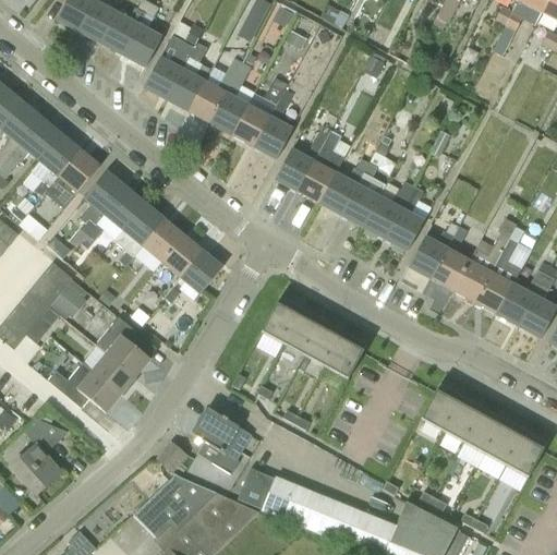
[(80,31),(96,0),(67,0),(57,19),(80,31)]
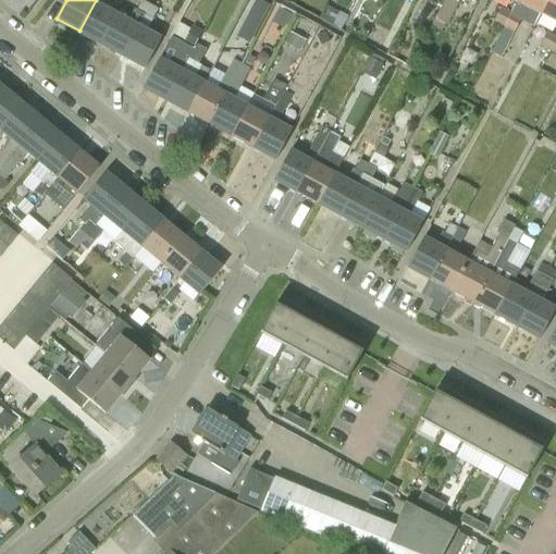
[(101,42),(118,11),(97,0),(96,0),(79,31),(101,42)]
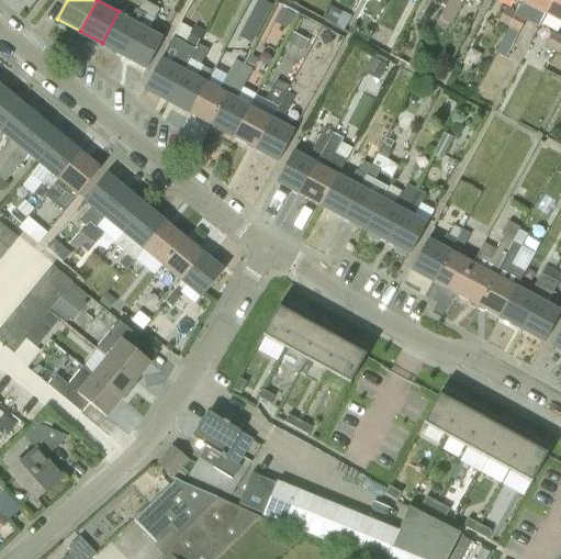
[(141,23),(152,3),(146,0),(142,0),(132,18),(119,11),(102,43),(124,55),(141,23)]
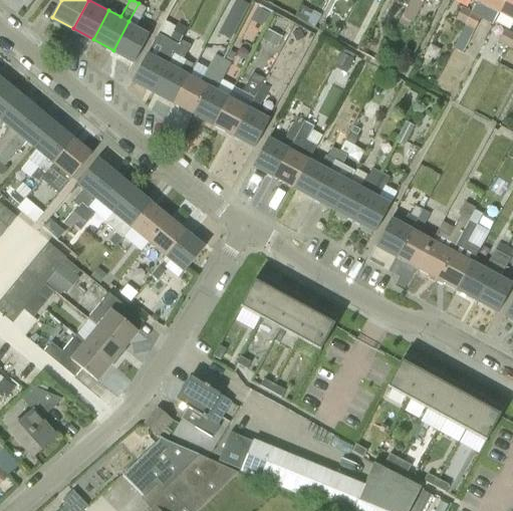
[(235,0),(226,18),(238,25),(250,2),(246,0),(235,0)]
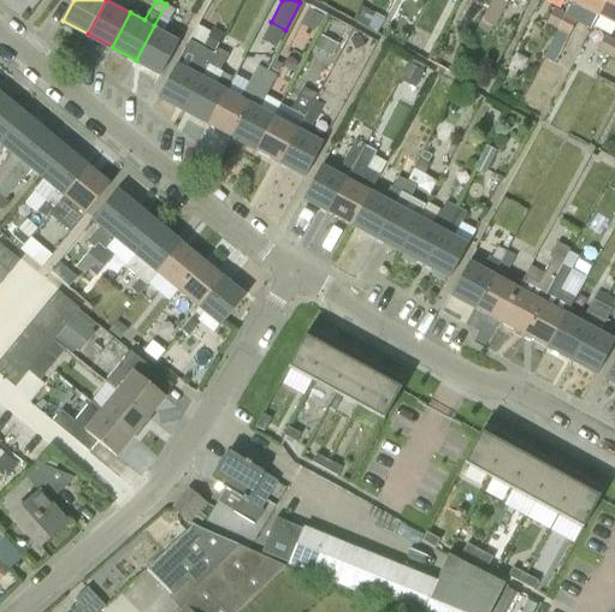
[(494,0),(484,19),(495,24),(507,0),(494,0)]
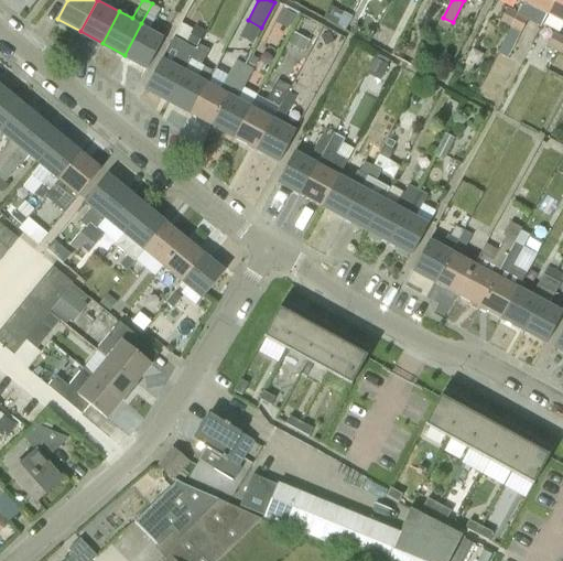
[(526,0),(526,1),(520,11),(512,25),(499,51),(511,57),(530,20),(541,25),(548,13),(549,13),(555,0),(526,0)]
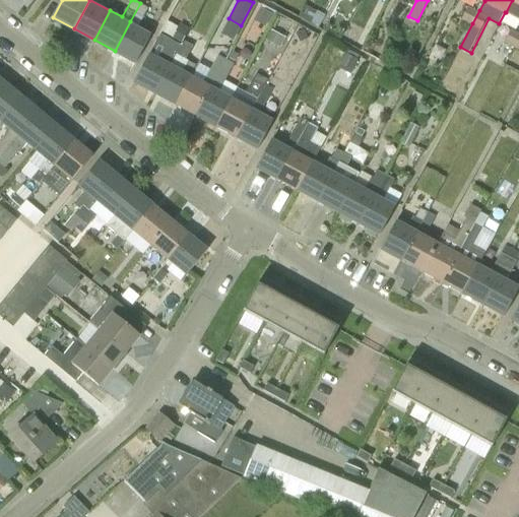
[(512,0),(506,12),(516,17),(518,18),(518,0),(512,0)]
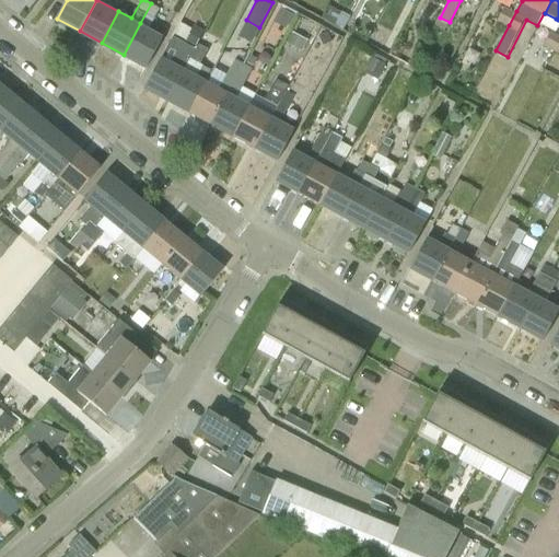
[(151,3),(147,13),(154,18),(160,8),(151,3)]
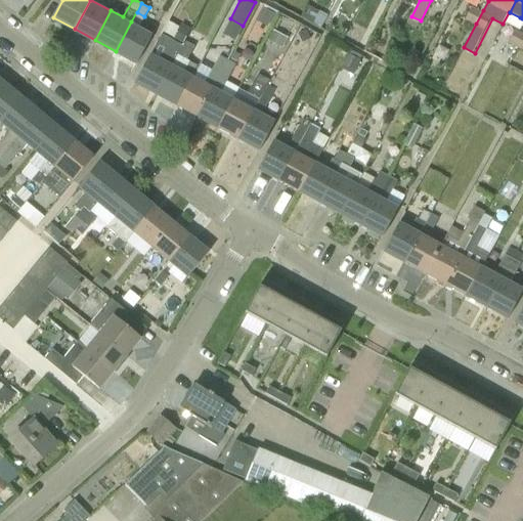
[(476,24),(483,10),(472,5),(465,17),(476,24)]
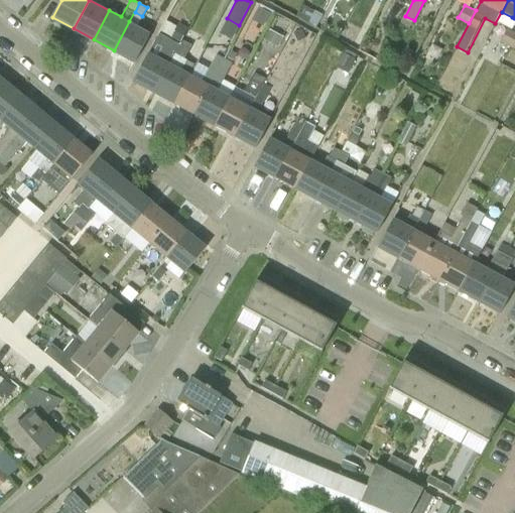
[(266,25),(271,14),(260,8),(255,20),(266,25)]
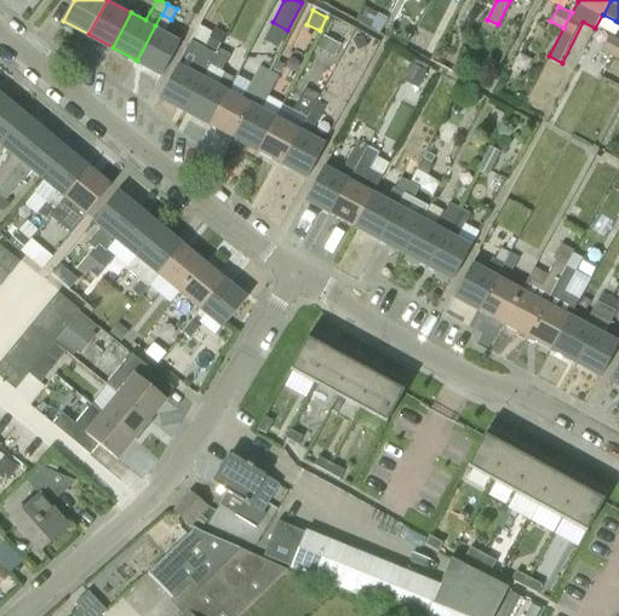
[(162,74),(181,39),(155,26),(137,61),(162,74)]
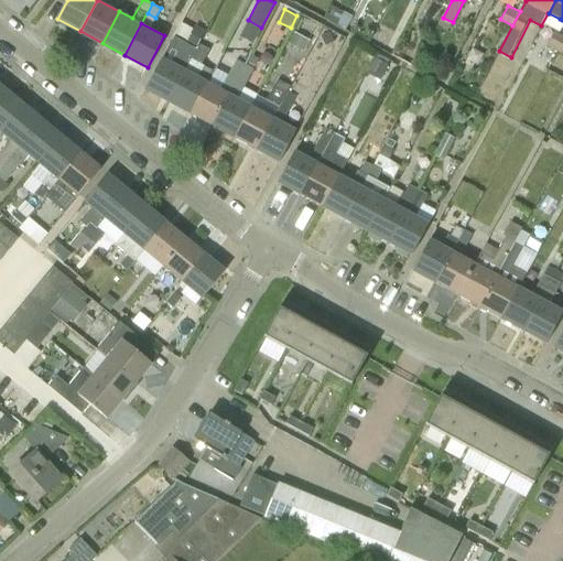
[(197,46),(198,43),(205,31),(198,28),(194,25),(186,41),(197,46)]
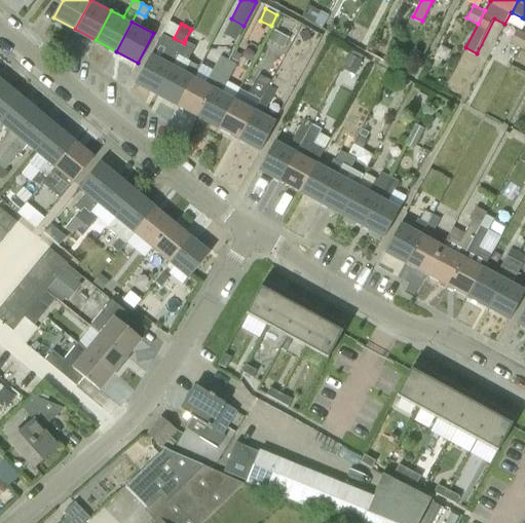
[(510,41),(520,46),(524,36),(524,31),(517,28),(510,41)]
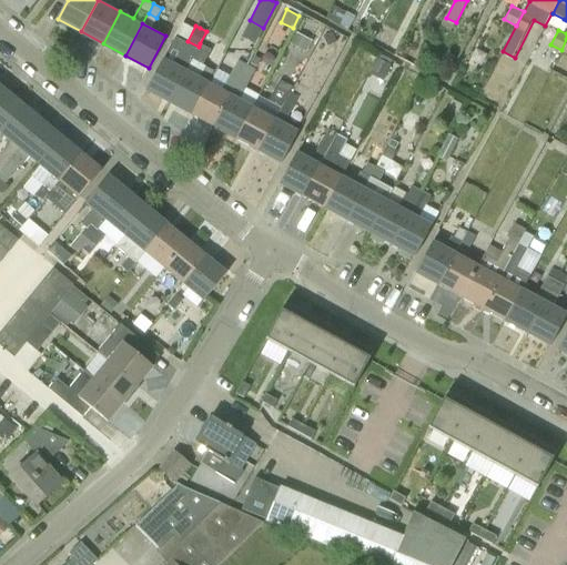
[(330,43),(336,41),(334,34),(326,37),(330,43)]
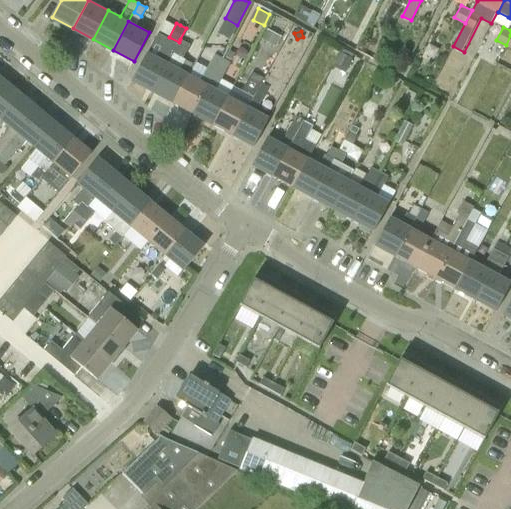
[(153,91),(179,42),(169,37),(158,32),(132,80),(153,91)]
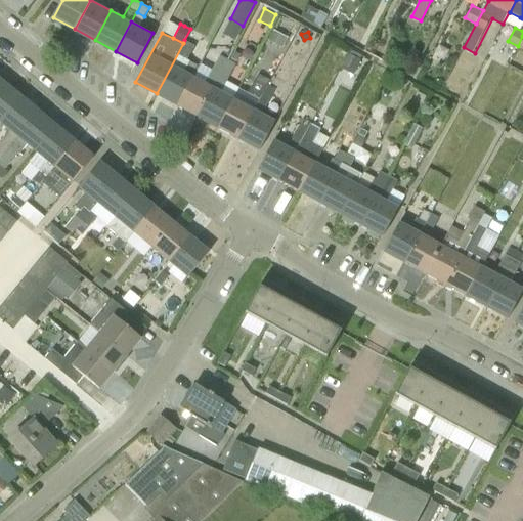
[(178,104),(193,75),(184,70),(189,59),(187,58),(194,45),(184,40),(183,43),(157,93),(178,104)]
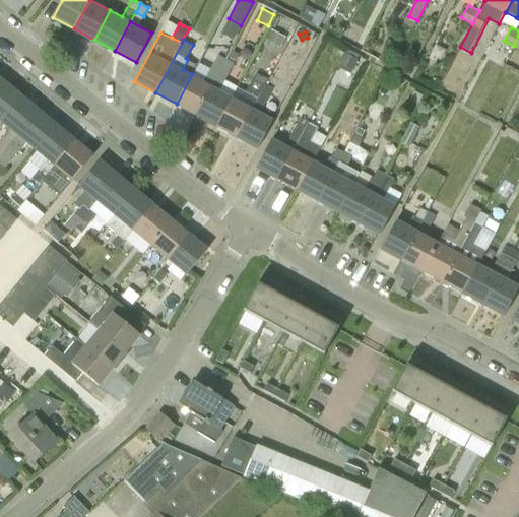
[(197,115),(225,58),(217,54),(203,80),(192,74),(177,104),(197,115)]
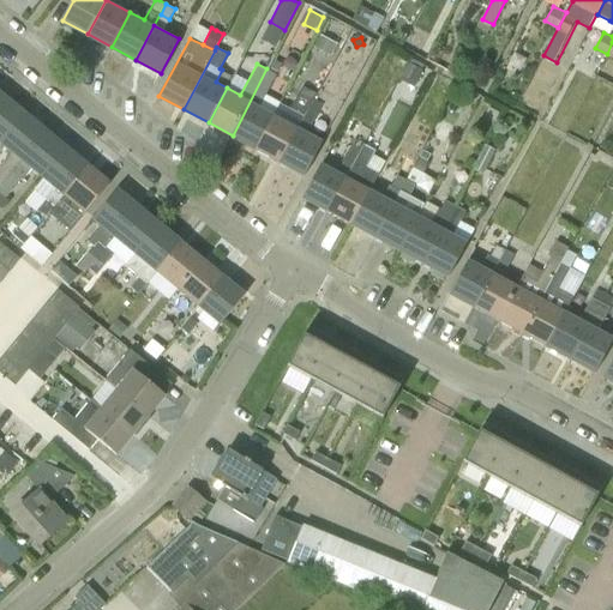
[(415,86),(425,71),(410,64),(402,79),(415,86)]
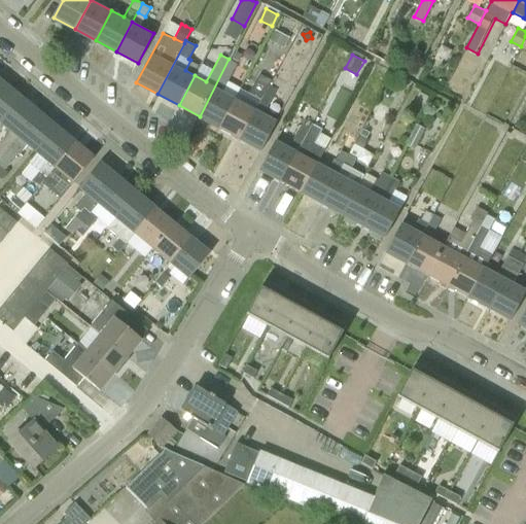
[(220,128),(242,86),(230,80),(238,64),(229,59),(200,116),(220,128)]
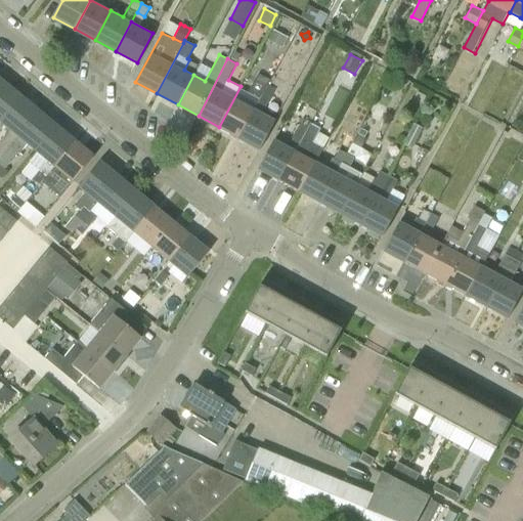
[(240,138),(266,88),(265,88),(268,82),(260,78),(252,92),(241,86),(219,127),(240,138)]
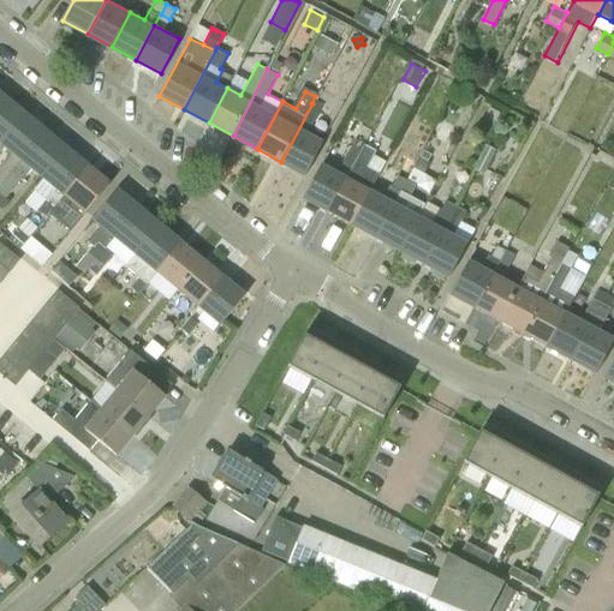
[(0,141),(0,142),(24,113),(4,96),(0,100),(0,141)]
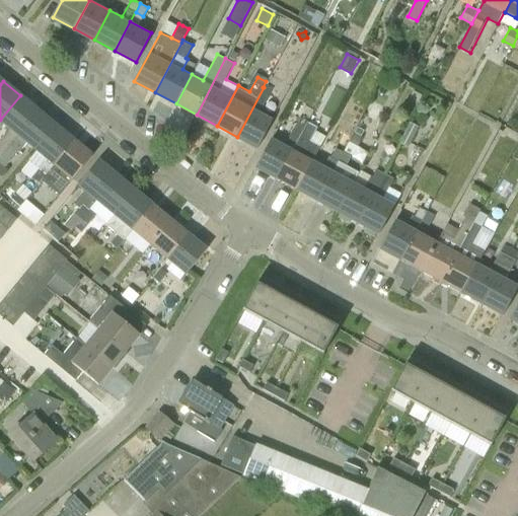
[(257,147),(273,119),(260,112),(271,92),(271,91),(264,87),(237,137),(257,147)]
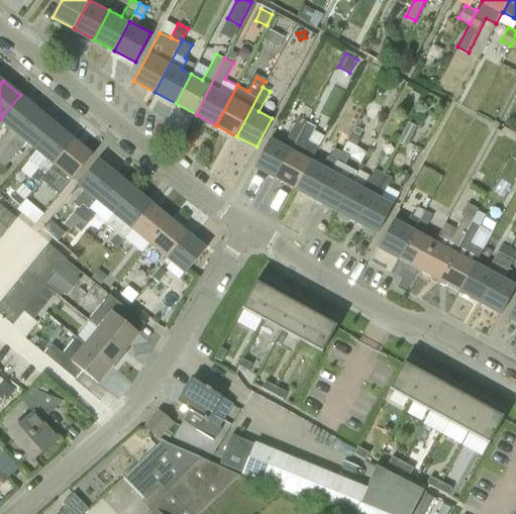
[(0,153),(38,110),(20,95),(0,119),(9,127),(0,138),(0,153)]
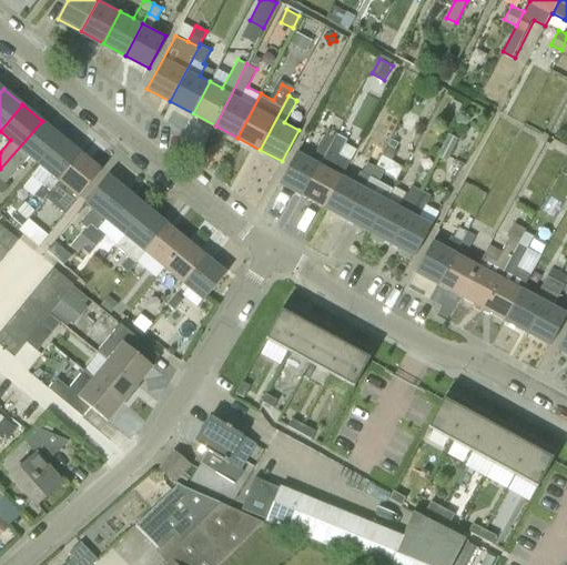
[(42,121),(0,169),(0,174),(6,180),(18,163),(20,165),(29,155),(40,163),(61,137),(42,121)]
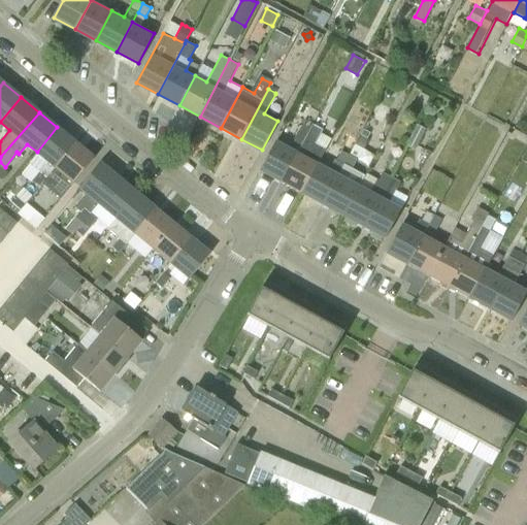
[(283,181),(315,122),(305,118),(289,146),(276,140),(261,168),(283,181)]
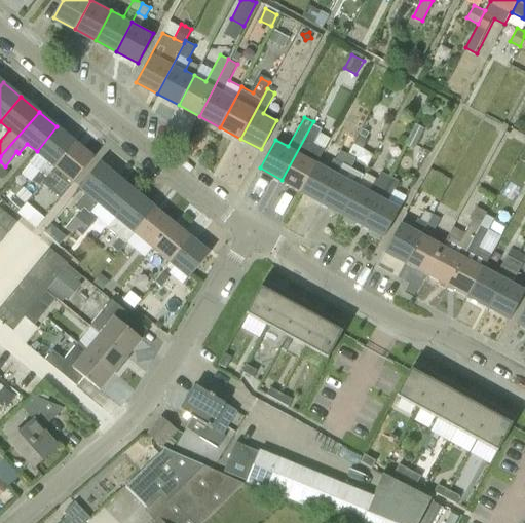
[(302,191),(317,162),(316,161),(323,149),(313,144),(323,126),(321,125),(313,121),(282,180),(302,191)]
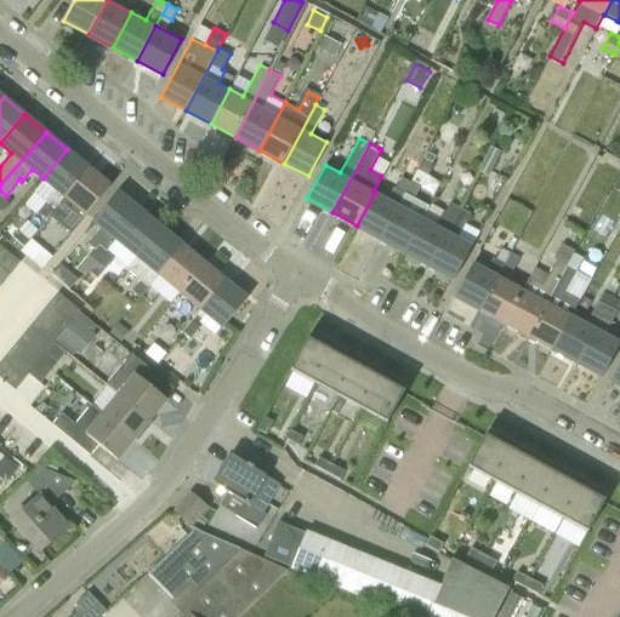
[(45,217),(51,210),(89,166),(67,149),(44,178),(55,188),(46,199),(47,200),(38,210),(45,217)]
